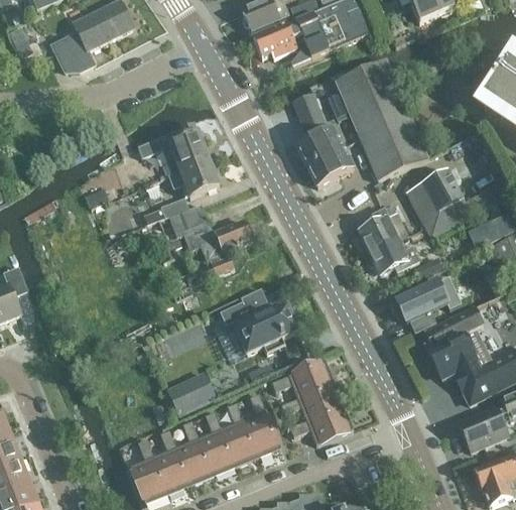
[(34,0),(38,10),(63,0),(34,0)]
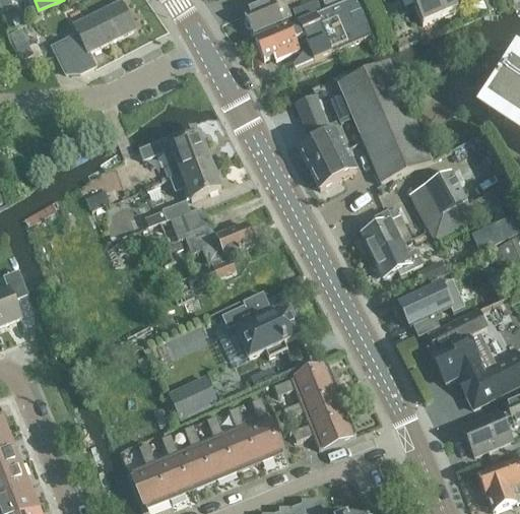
[(270,0),(271,3),(266,1),(260,3),(259,6),(244,12),(245,15),(243,17),(245,23),(249,24),(252,31),(288,16),(282,0),(322,0),(324,4),(335,0),(270,0)]
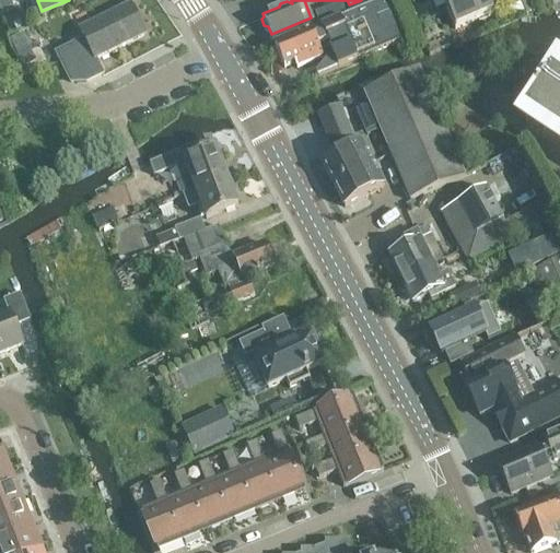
[(273,42),(282,62),(291,58),(293,63),(321,53),(316,44),(334,36),(343,61),(405,35),(391,0),(372,0),(273,42)]
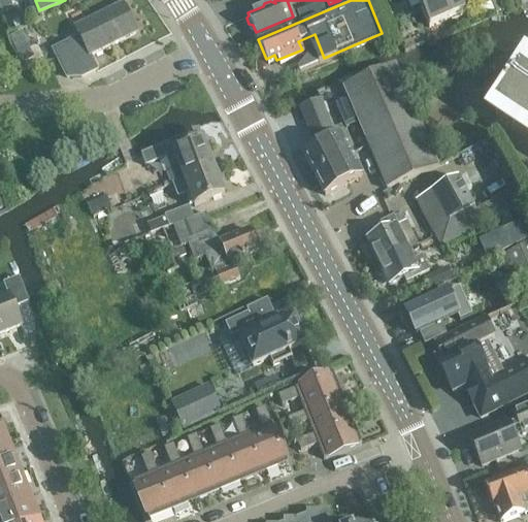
[(326,8),(322,0),(319,0),(297,7),(300,18),(326,8)]
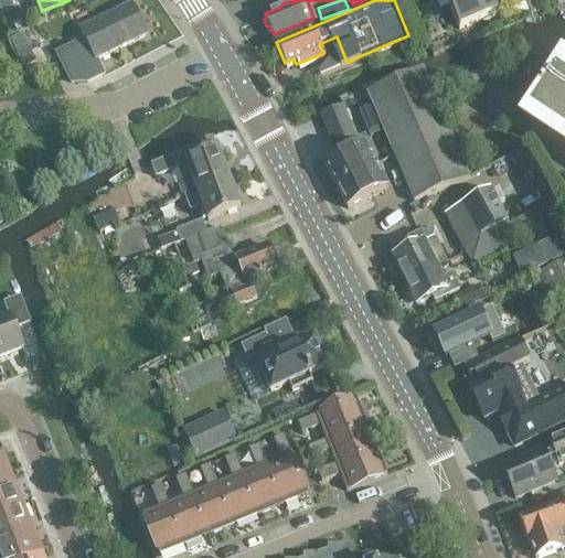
[(458,0),(448,4),(457,25),(496,9),(491,0),(458,0)]
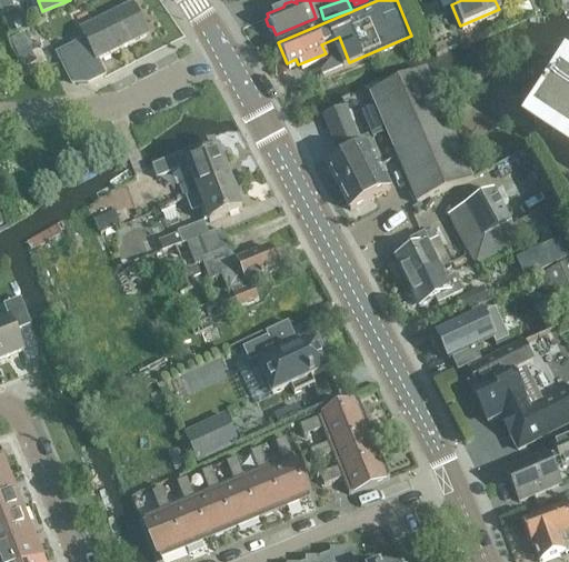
[(105,69),(98,54),(148,30),(135,1),(83,26),(88,36),(59,49),(73,79),(90,77),(105,69)]
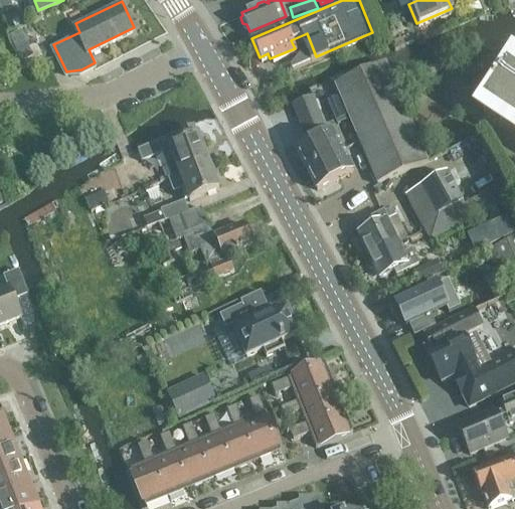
[(27,39),(17,44),(22,55),(33,50),(27,39)]
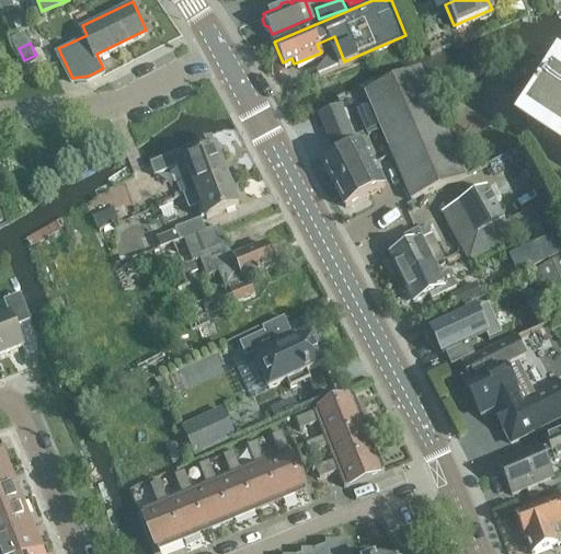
[(370,100),(361,103),(370,127),(380,124),(411,194),(466,170),(430,87),(420,64),(365,88),(370,100)]
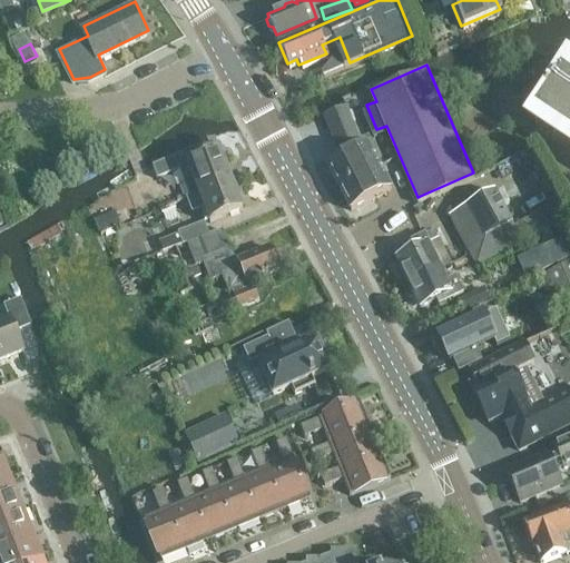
[(569,72),(560,66),(531,109),(569,135),(569,72)]
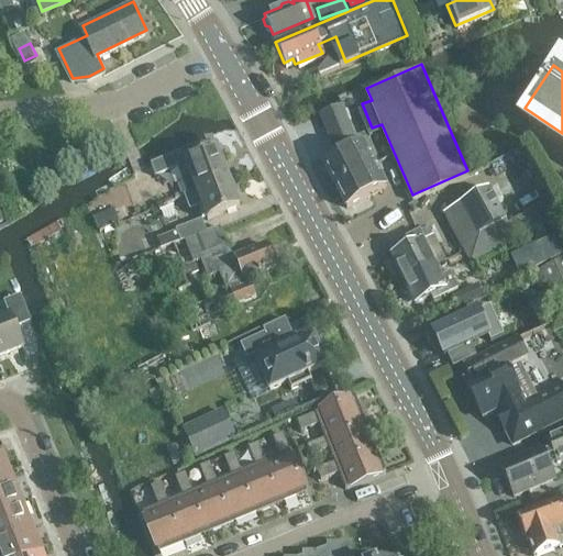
[(342,101),(320,110),(333,144),(355,135),(342,101)]
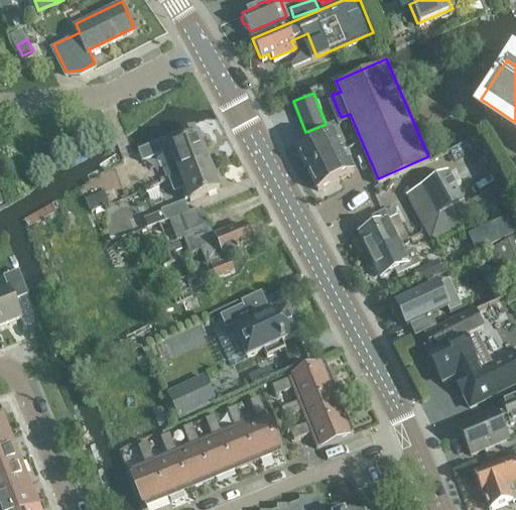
[(199,135),(195,125),(139,147),(143,158),(162,150),(172,175),(210,159),(200,135),(199,135)]
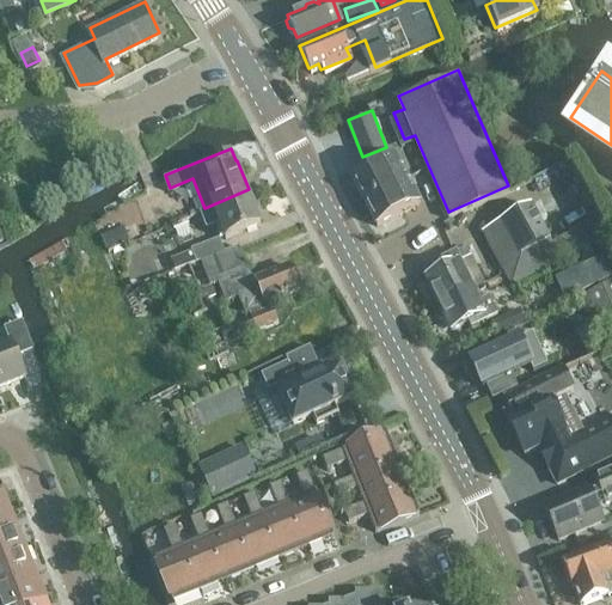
[(360,195),(403,175),(391,151),(348,172),(360,195)]
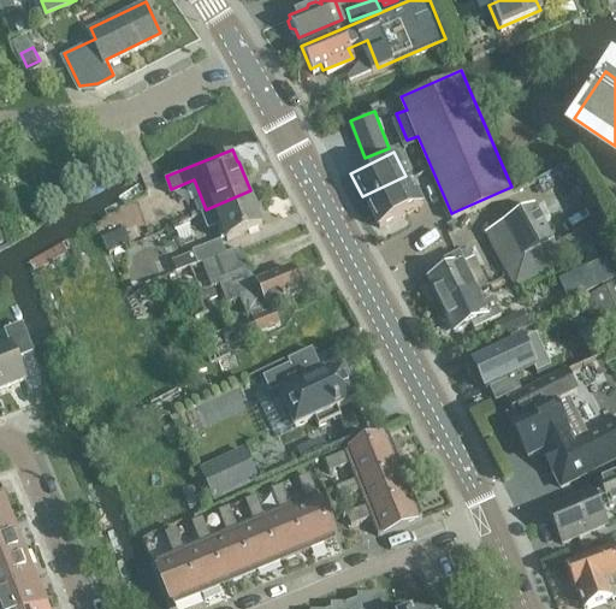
[(406,176),(362,196),(374,220),(416,199),(406,176)]
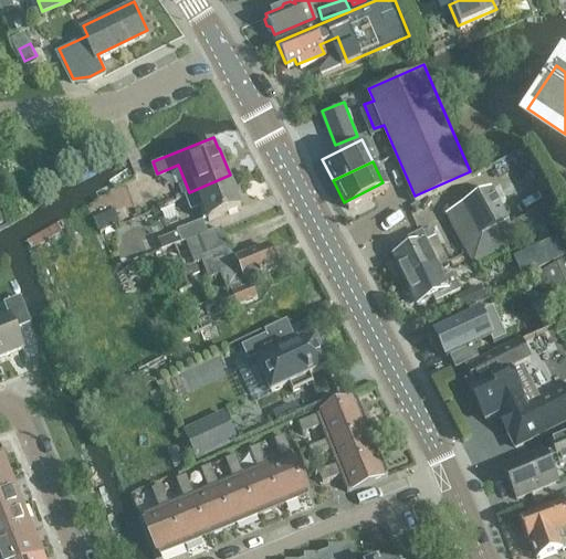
[(230,175),(189,192),(187,192),(192,206),(203,202),(209,215),(242,203),(230,175)]
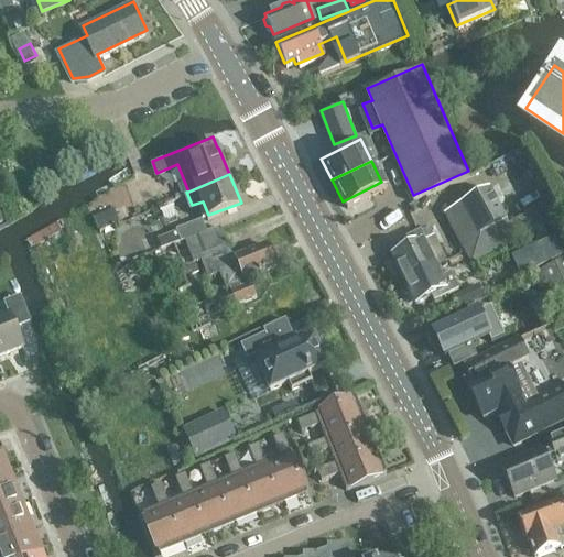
[(444,210),(468,258),(512,236),(487,188),(444,210)]
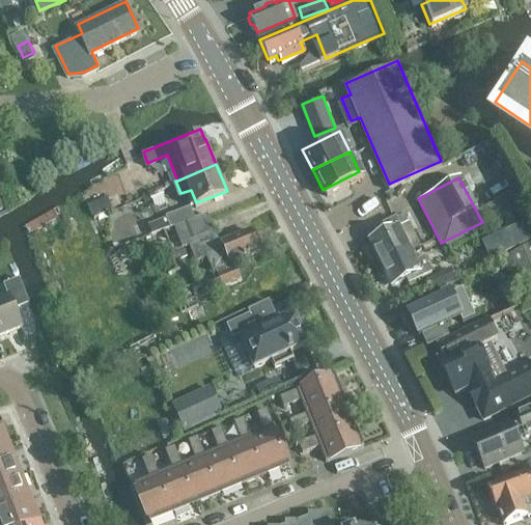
[(108,195),(88,202),(92,212),(111,204),(108,195)]
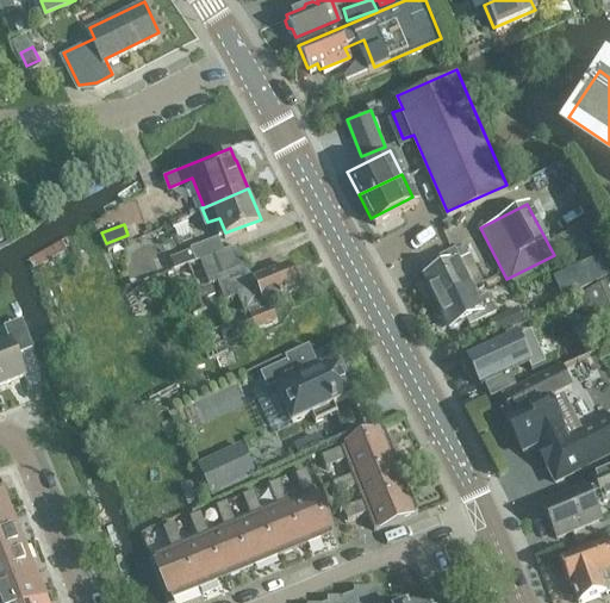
[(191,246),(192,247),(195,258),(223,247),(218,235),(191,246)]
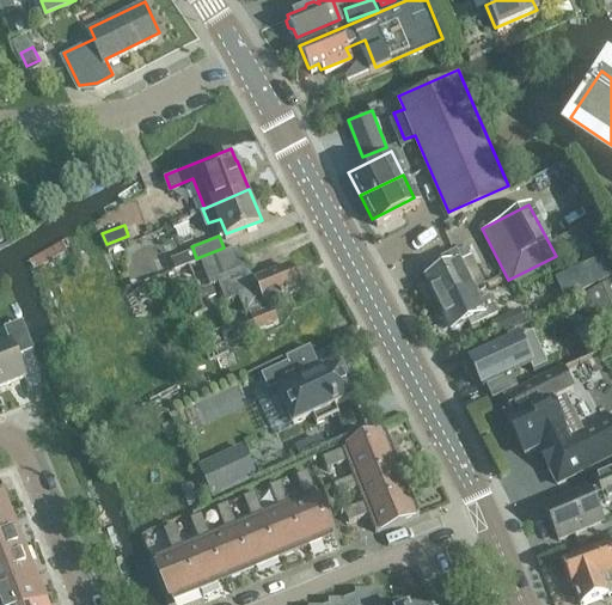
[(183,269),(170,274),(178,295),(188,292),(194,306),(206,301),(204,295),(200,285),(212,280),(222,276),(230,295),(242,291),(251,315),(202,332),(212,356),(230,349),(226,338),(245,331),(248,336),(249,340),(259,335),(256,327),(277,318),(270,297),(299,286),(291,264),(252,279),(238,244),(182,267),(183,269)]
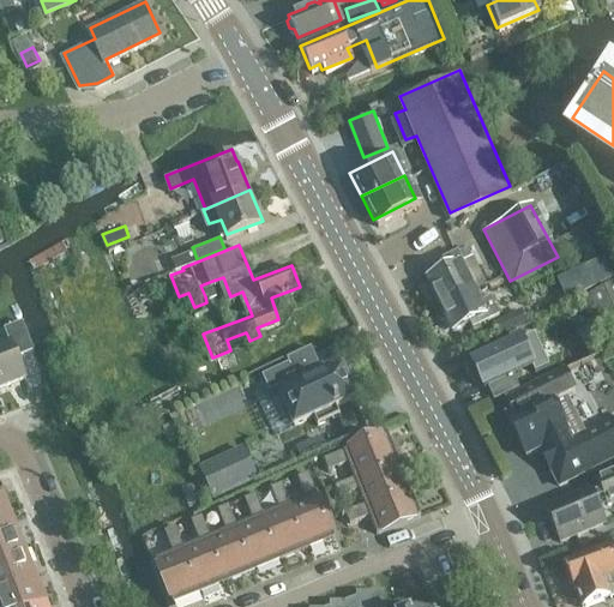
[(437,271),(425,276),(437,302),(473,286),(459,260),(471,254),(468,246),(458,250),(457,248),(432,262),(437,271)]
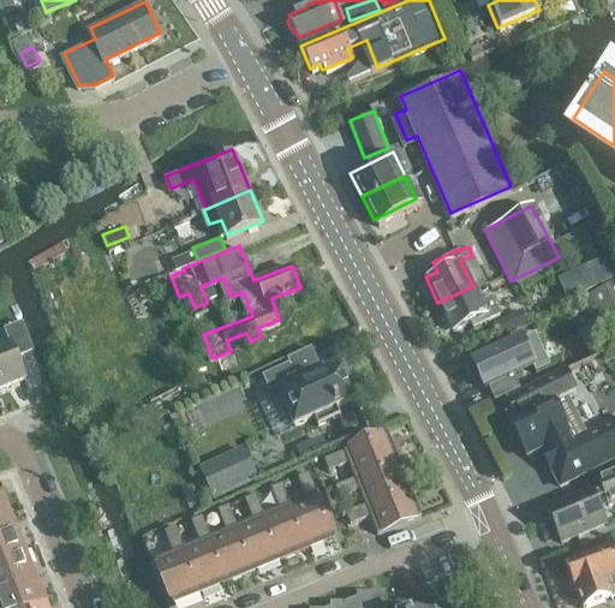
[(567,297),(614,274),(614,248),(556,276),(567,297)]
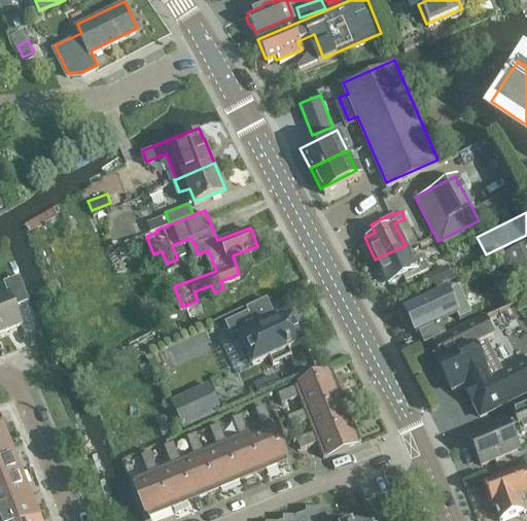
[(150,229),(169,222),(166,213),(147,220),(150,229)]
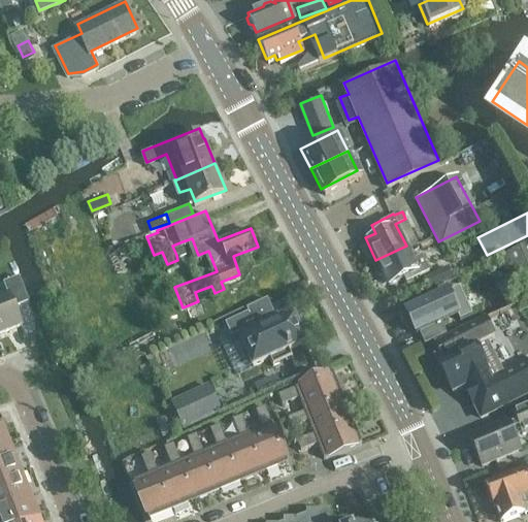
[(527,240),(500,254),(508,272),(527,263),(527,240)]
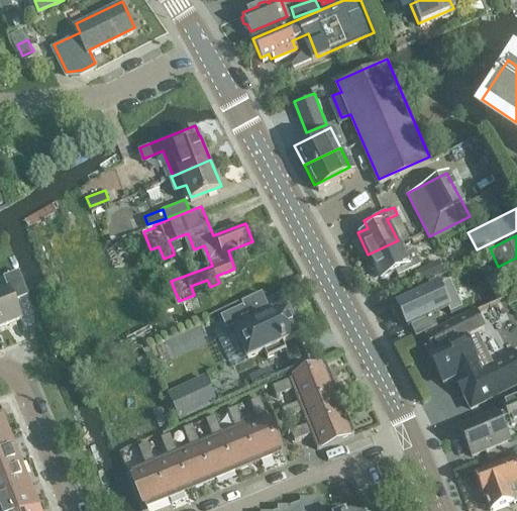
[(122,236),(107,242),(113,258),(127,251),(122,236)]
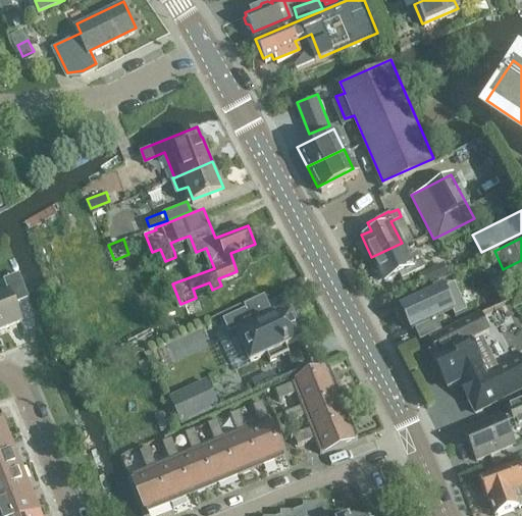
[(184,248),(180,239),(170,243),(174,252),(184,248)]
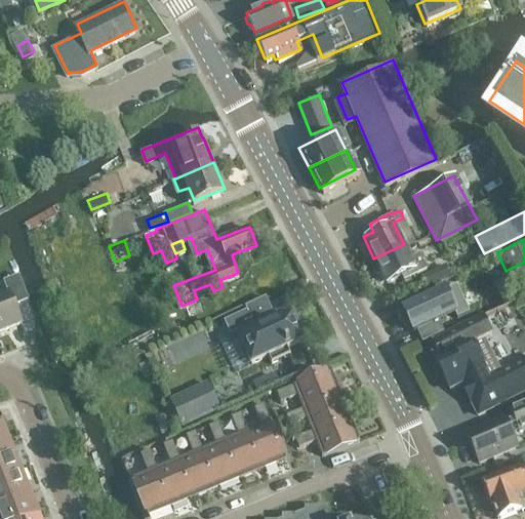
[(404,244),(373,258),(385,281),(400,274),(403,279),(416,272),(427,268),(418,250),(409,255),(404,244)]
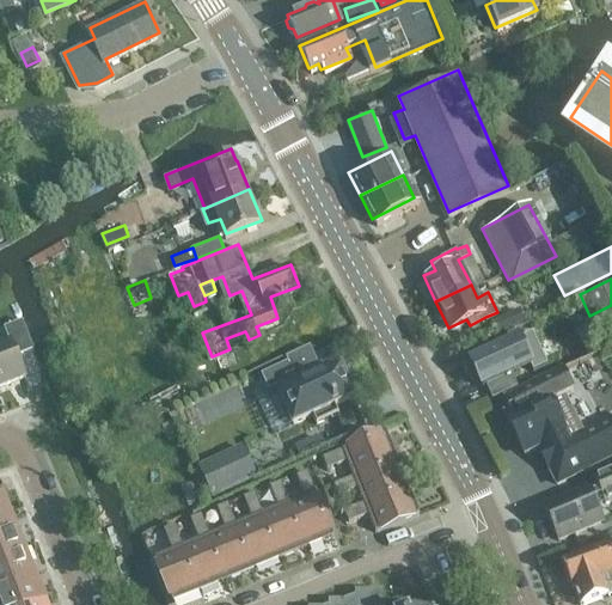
[(526,317),(520,305),(494,318),(501,330),(526,317)]
